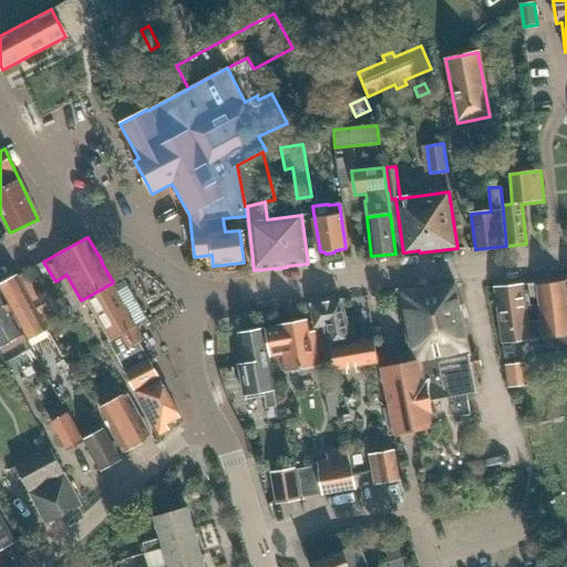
[(17,275),(0,284),(0,286),(31,342),(49,332),(17,275)]
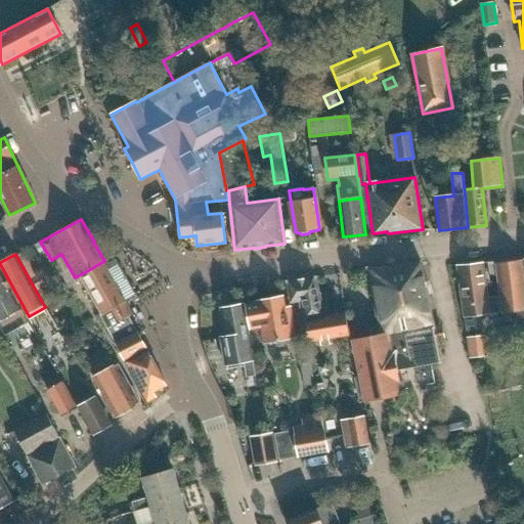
[(523,324),(523,281),(521,260),(496,263),(501,301),(503,312),(504,313),(517,312),(519,325),(523,324)]
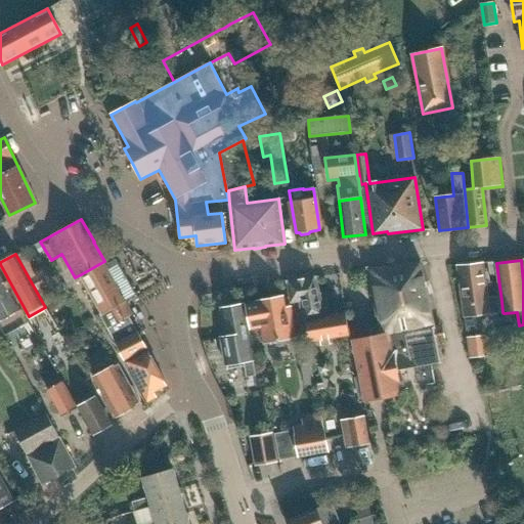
[(104,261),(81,274),(103,314),(101,315),(117,344),(139,333),(130,315),(132,313),(126,302),(127,301),(104,261)]
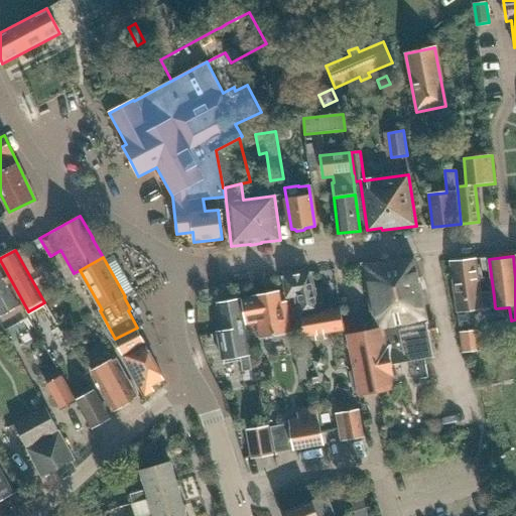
[(347,334),(360,395),(397,388),(392,366),(428,359),(432,358),(428,335),(431,334),(429,323),(427,324),(415,257),(363,266),(374,329),(347,334)]
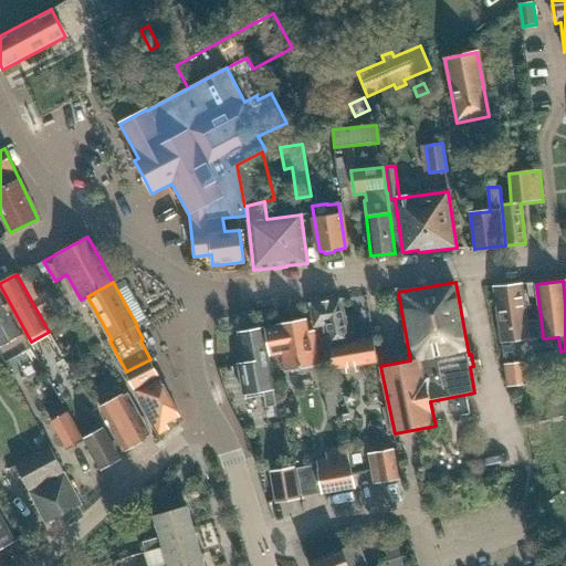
[(521,283),(494,286),(503,355),(504,358),(522,356),(520,341),(541,338),(538,320),(525,322),(521,284),(521,283)]
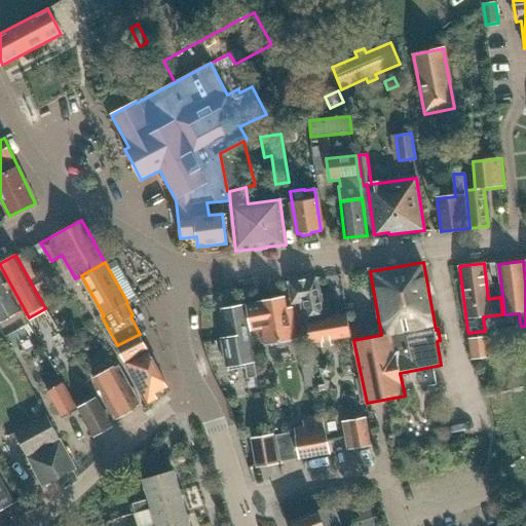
[(0,324),(5,334),(20,327),(30,321),(0,266),(0,324)]
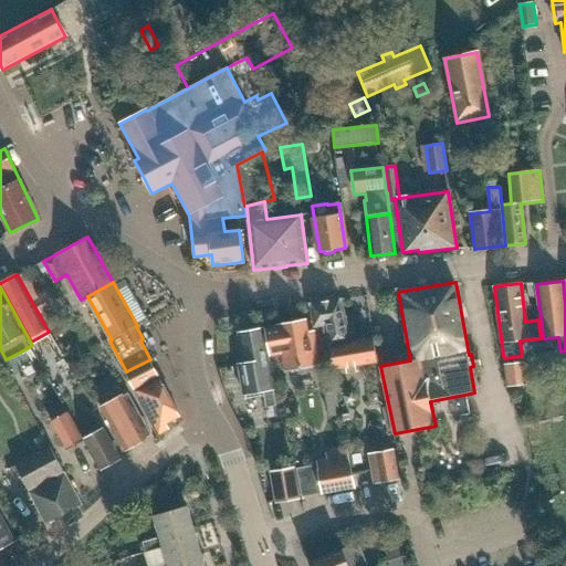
[(45,294),(34,301),(42,314),(53,307),(45,294)]
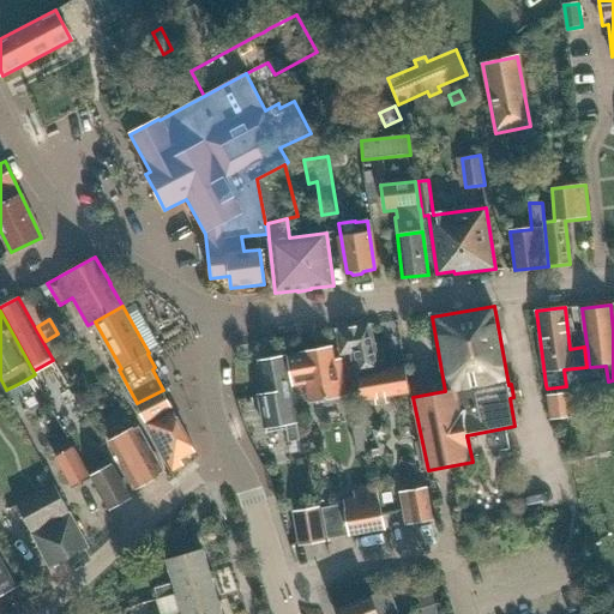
[(372,325),(338,331),(342,354),(353,353),(362,402),(377,399),(377,404),(386,402),(385,397),(409,393),(404,368),(380,372),(372,325)]
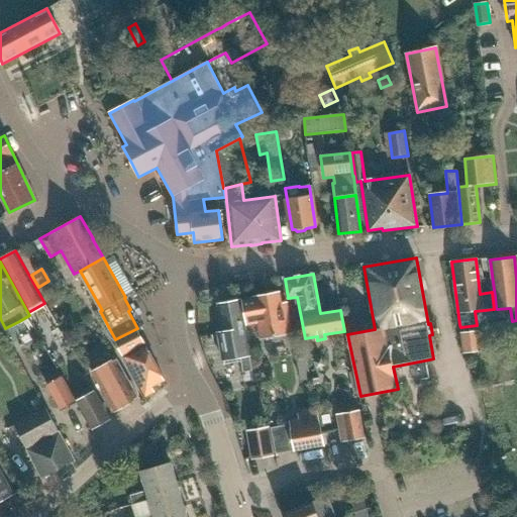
[(253,298),(241,300),(246,325),(259,323),(262,339),(292,333),(287,303),(282,304),(280,293),(253,297),(253,298)]
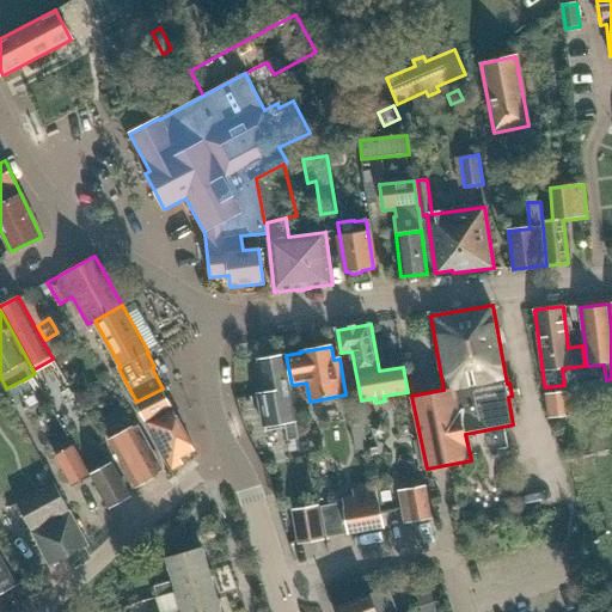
[(299,439),(285,365),(283,355),(258,360),(264,393),(259,395),(259,393),(258,393),(265,433),(267,433),(267,430),(285,427),(287,441),(299,439)]
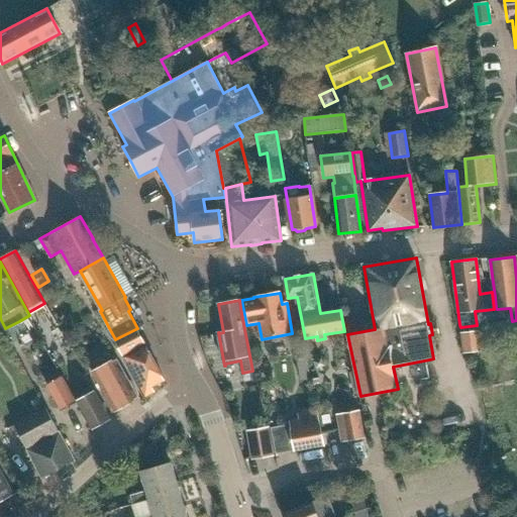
[(137,328),(115,339),(144,397),(154,392),(151,387),(165,381),(137,327),(137,328)]
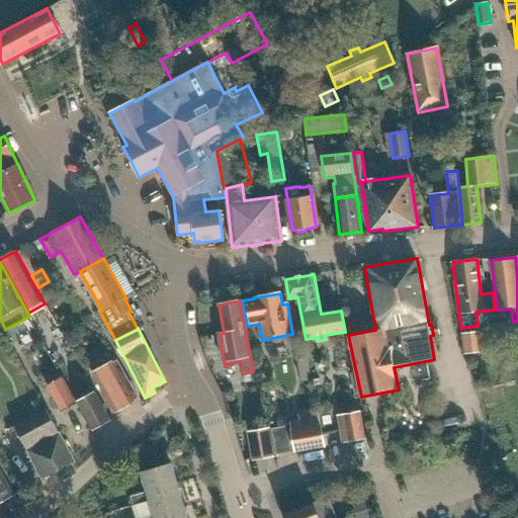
[(135,403),(111,361),(92,372),(115,413),(135,403)]
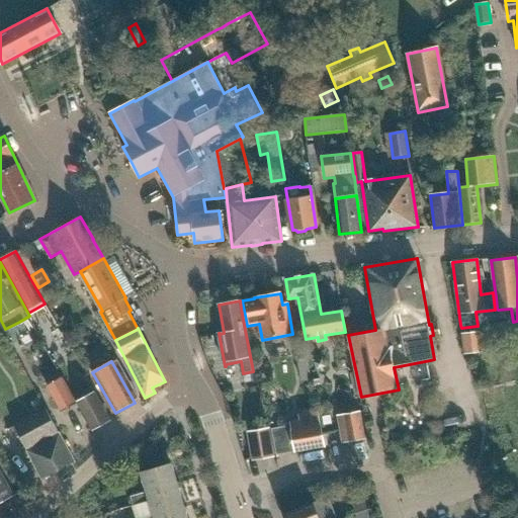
[(61,378),(48,386),(62,411),(76,403),(61,378)]
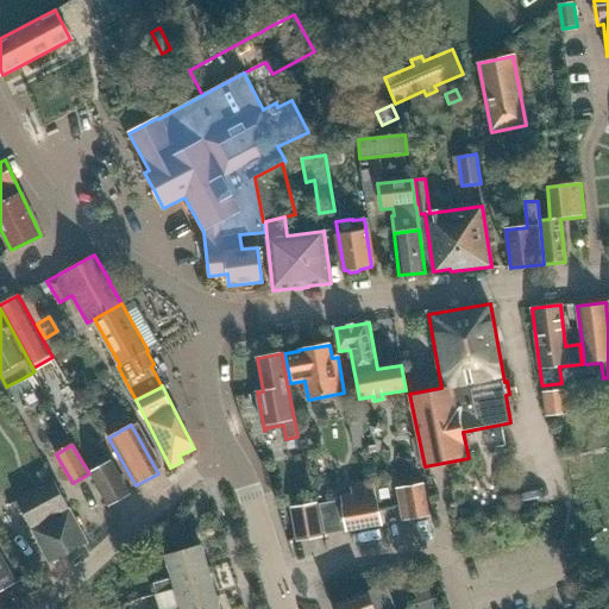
[(90,473),(110,506),(130,495),(111,462),(90,473)]
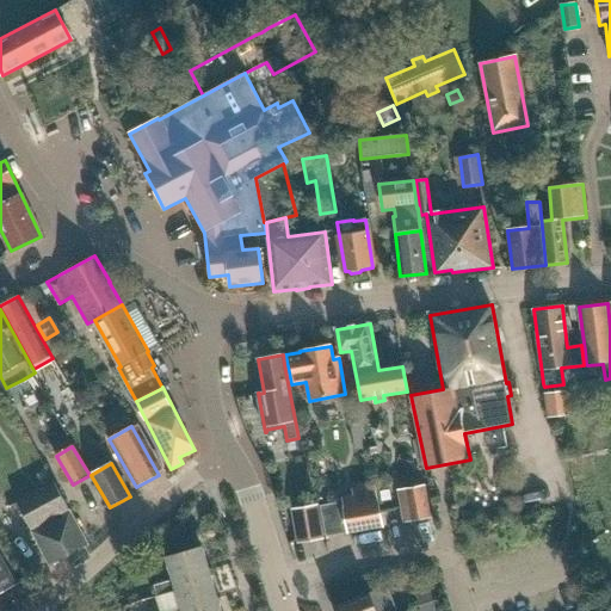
[(54,482),(17,503),(50,565),(87,545),(54,482)]
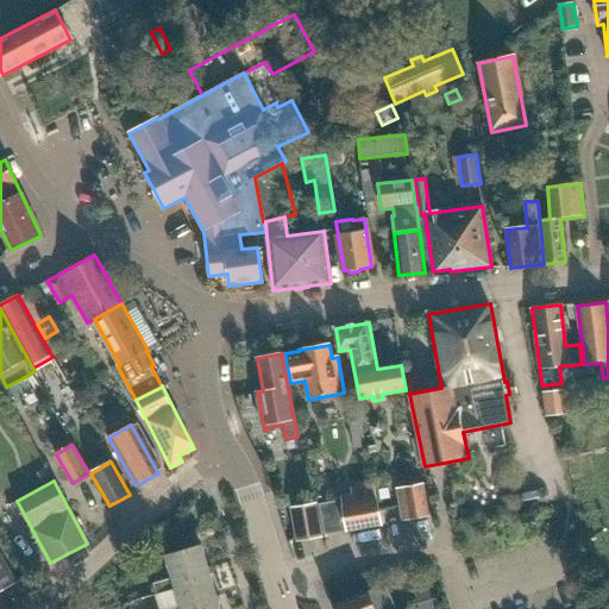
[(403,522),(431,518),(425,487),(397,491),(403,522)]
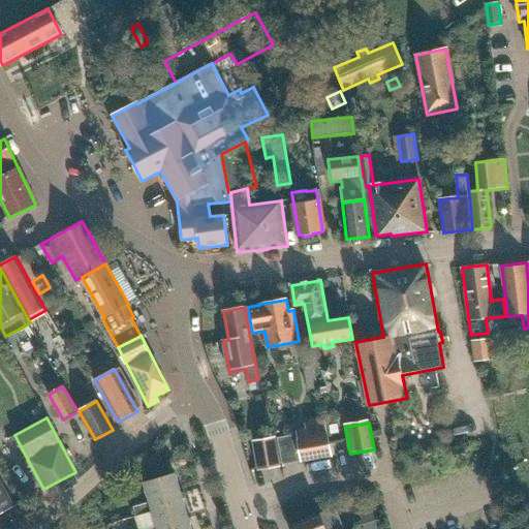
[(332,457),(328,434),(298,439),(302,462),(332,457)]
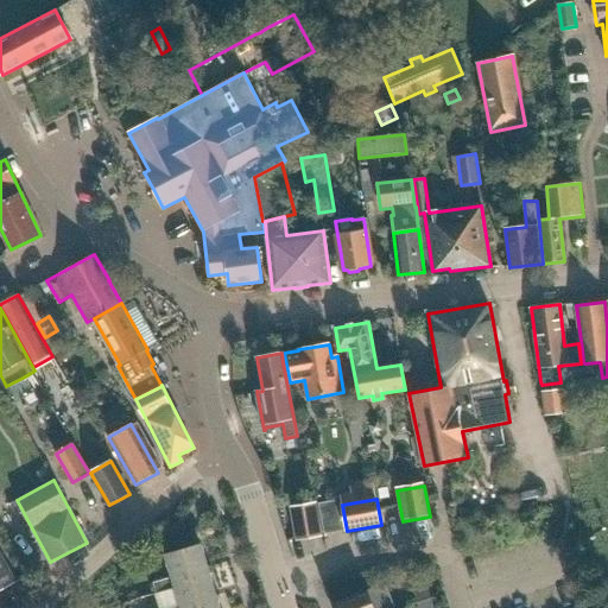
[(297,539),(321,534),(315,505),(292,508),(297,539)]
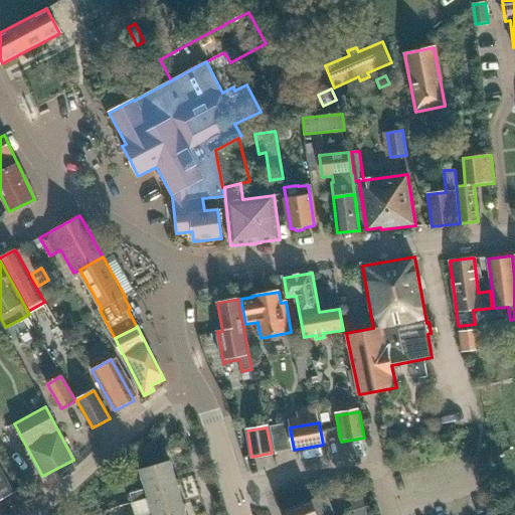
[(147,494),(178,485),(171,461),(140,470),(145,489),(129,494),(132,503),(148,498),(147,494)]
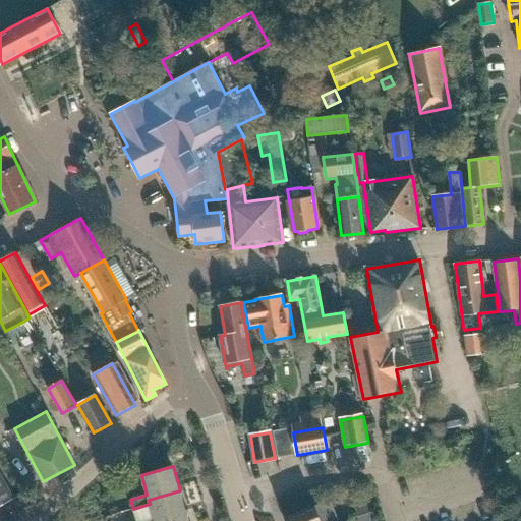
[(0,474),(0,507),(13,500),(0,474)]
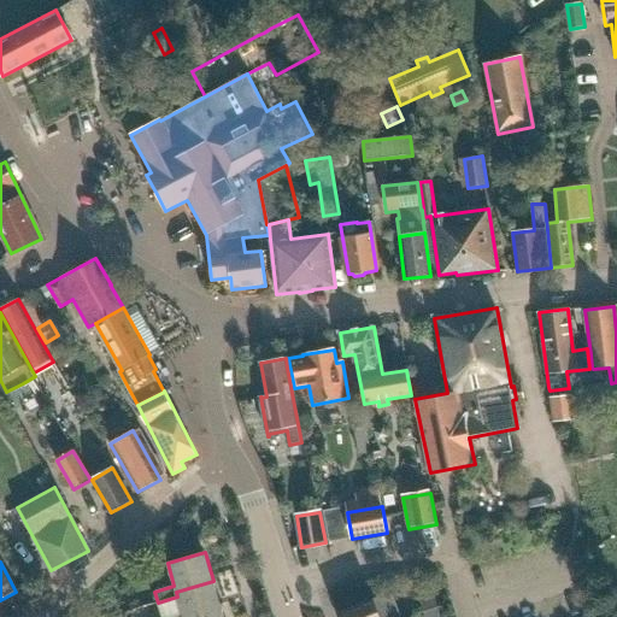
[(195,616),(222,610),(213,581),(176,592),(177,597),(158,603),(157,603),(160,616),(195,616)]
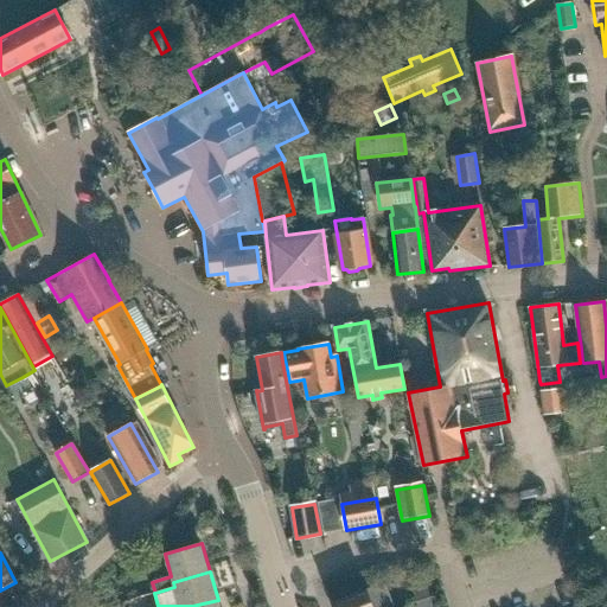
[(332,604),(331,604),(332,606),(394,606),(384,582),(366,589),(332,604)]
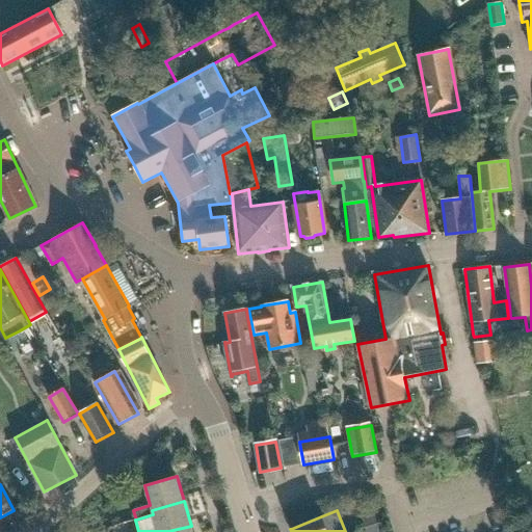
[(366,527),(377,524),(375,514),(363,519),(366,527)]
